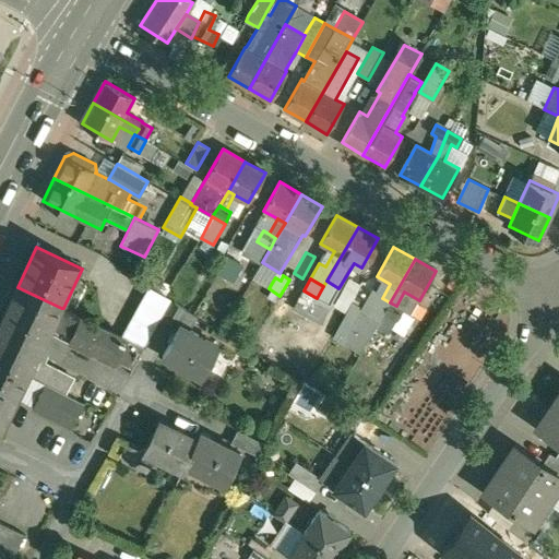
[(339,288),(326,281),(323,286),(317,298),(329,305),(339,288)]
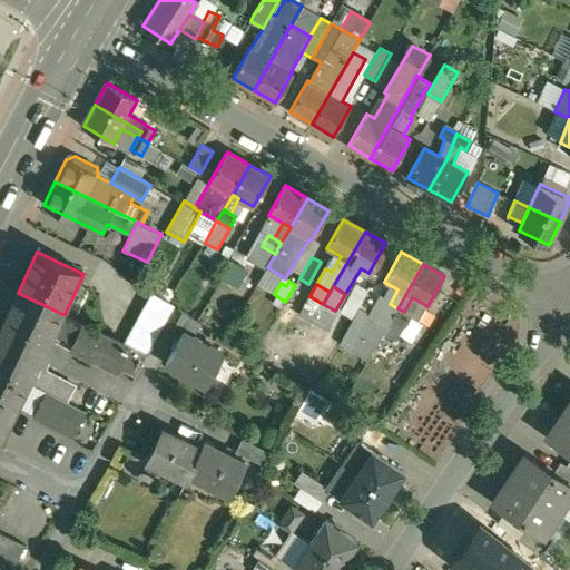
[(175,306),(153,292),(139,317),(160,331),(175,306)]
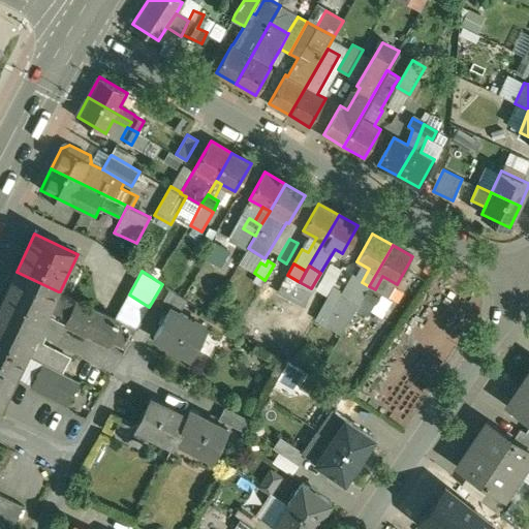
[(58,291),(17,272),(0,305),(0,339),(27,354),(50,308),(58,291)]
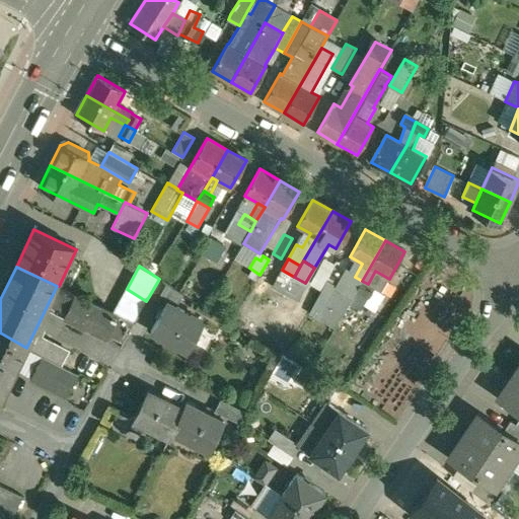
[(355,277),(351,274),(346,283),(357,290),(362,281),(355,277)]
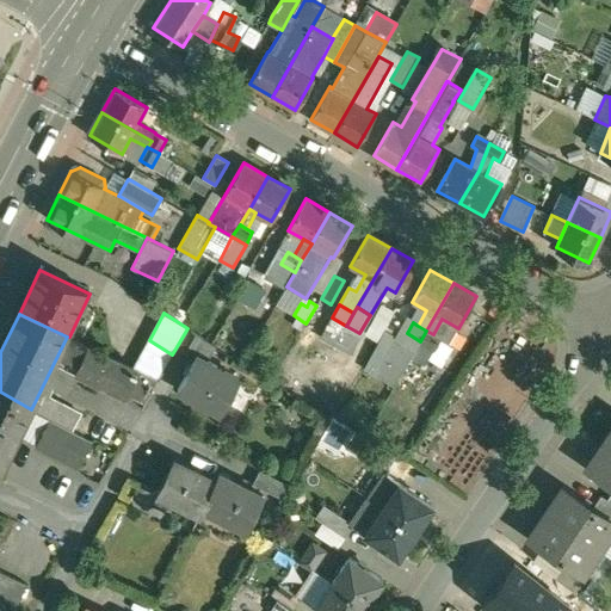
[(202,338),(189,331),(177,350),(190,358),(202,338)]
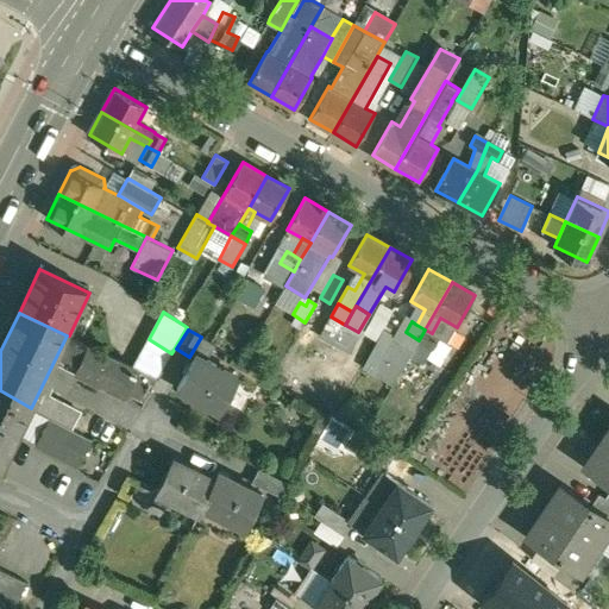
[(432,333),(425,330),(419,340),(431,347),(437,336),(432,333)]
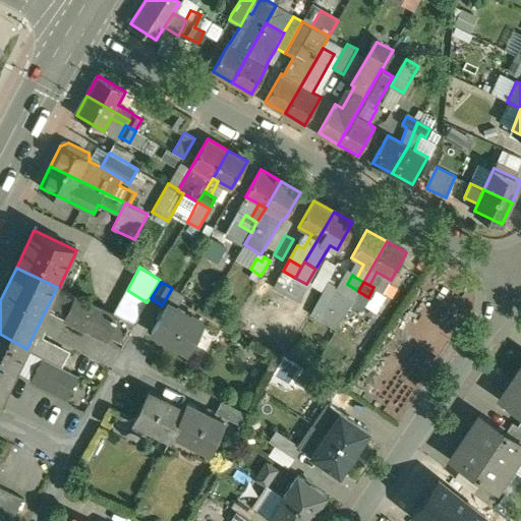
[(344,283),(331,304),(345,313),(358,291),(347,284),(344,283)]
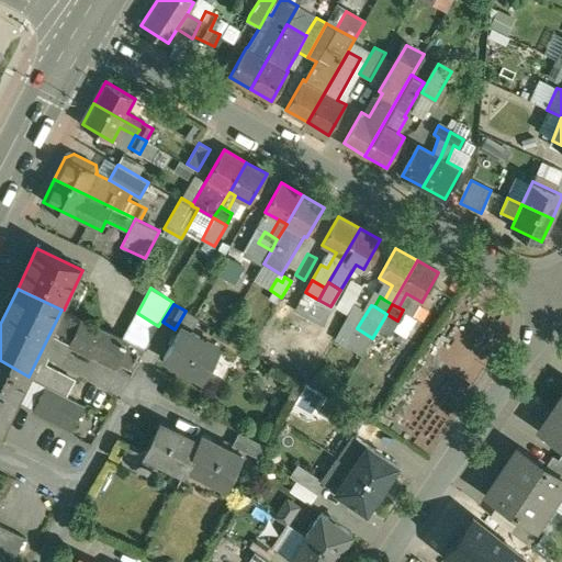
[(64,310),(62,310),(53,327),(72,337),(70,343),(116,363),(127,340),(123,338),(64,310)]
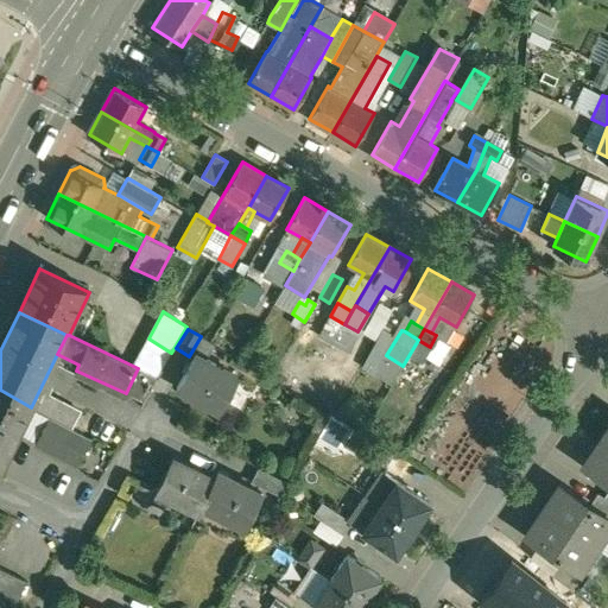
[(215,344),(201,336),(189,356),(194,359),(196,353),(207,359),(215,344)]
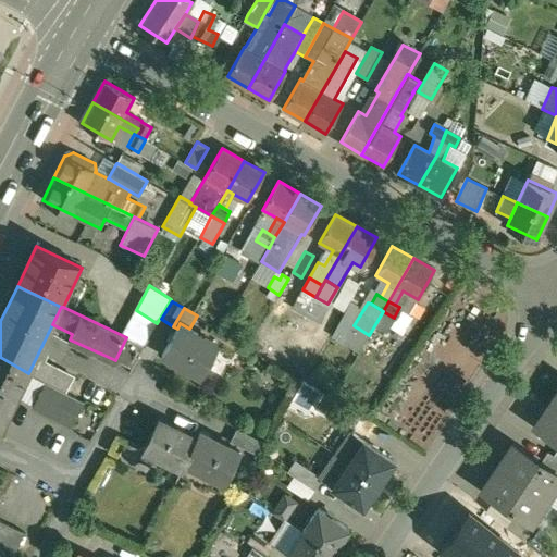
[(157,323),(136,310),(122,335),(126,337),(145,346),(157,323)]
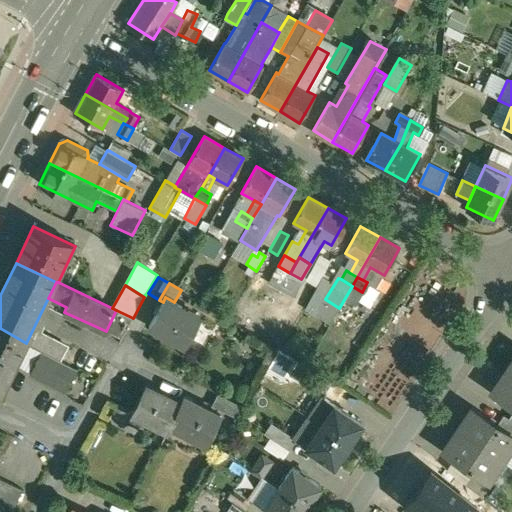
[(174,302),(165,297),(163,302),(149,326),(184,345),(200,317),(174,302)]
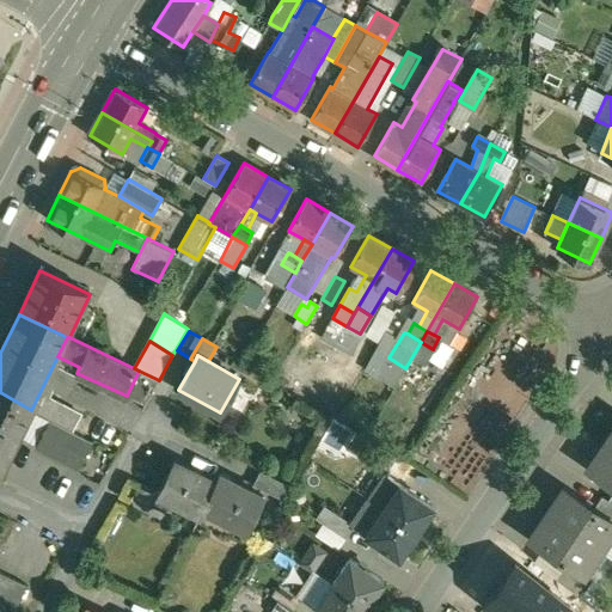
[(159,380),(139,371),(127,396),(146,404),(159,380)]
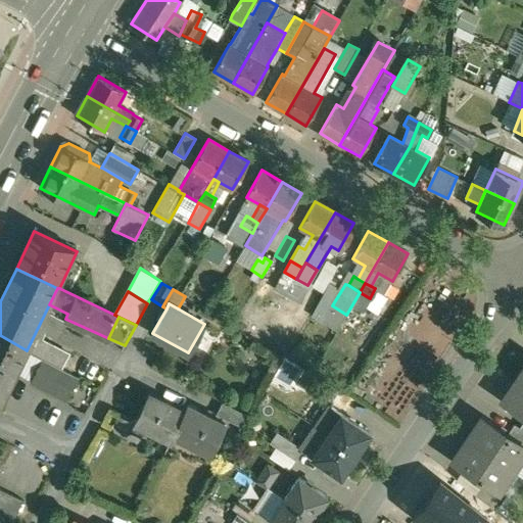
[(0,399),(27,350),(0,335),(0,399)]
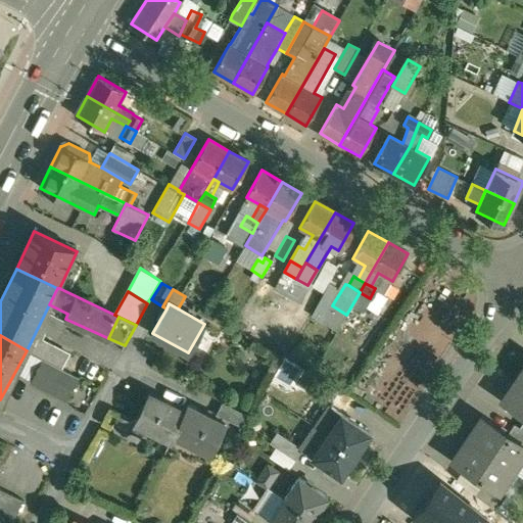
[(80,378),(48,362),(37,381),(68,399),(80,378)]
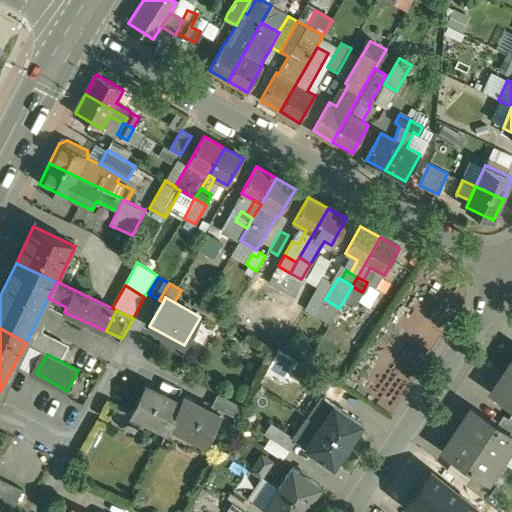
[(511,373),(506,369),(491,391),(511,405),(511,373)]
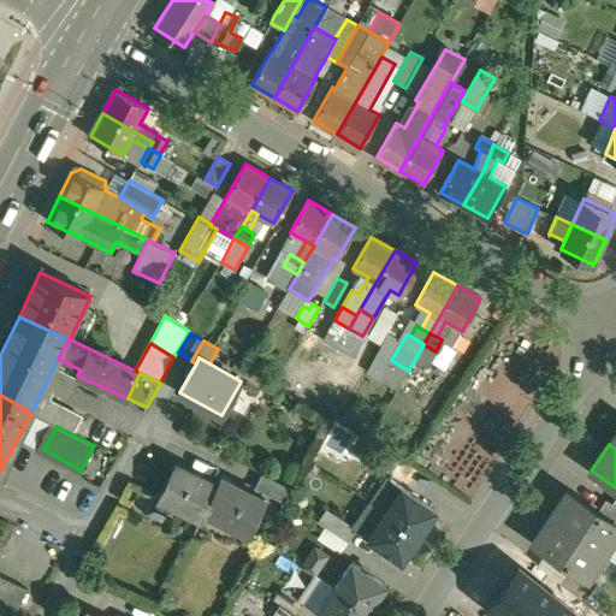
[(218,485),(176,463),(161,492),(177,501),(175,505),(201,519),(203,514),(218,485)]
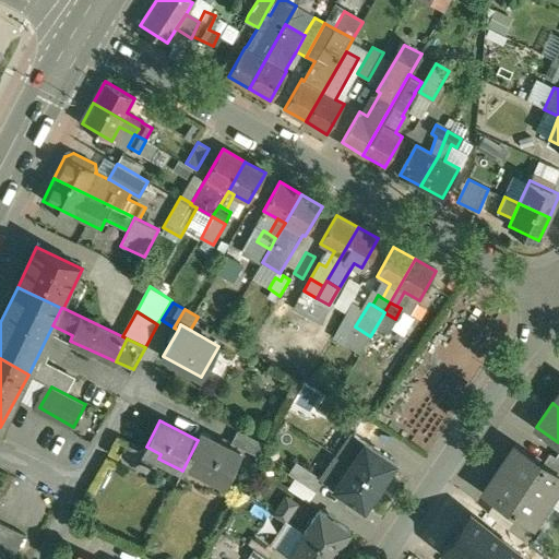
[(268,443),(239,430),(232,443),(259,458),(268,443)]
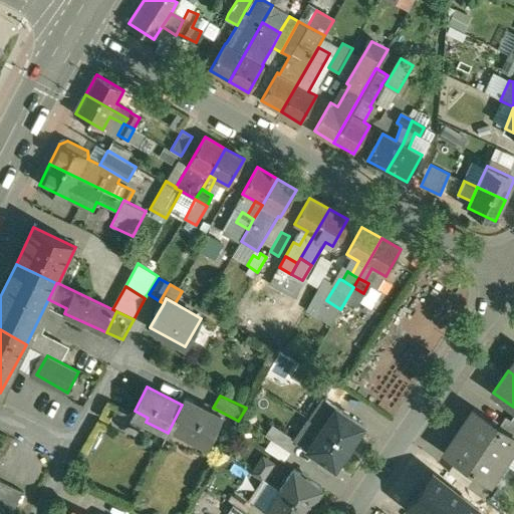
[(219,416),(185,399),(182,405),(170,429),(192,440),(194,435),(206,442),(219,416)]
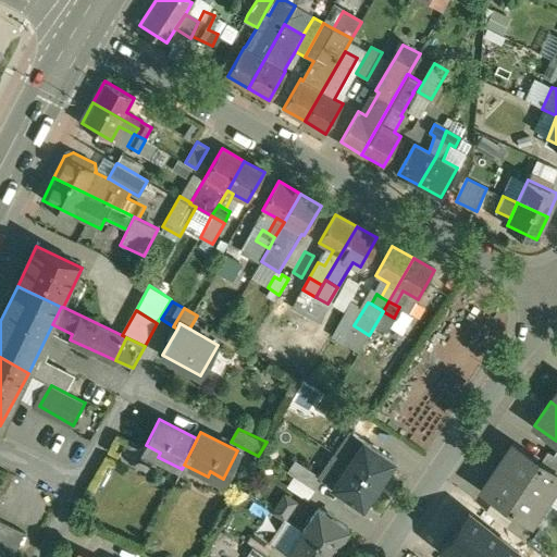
[(396,461),(366,441),(349,465),(380,485),(396,461)]
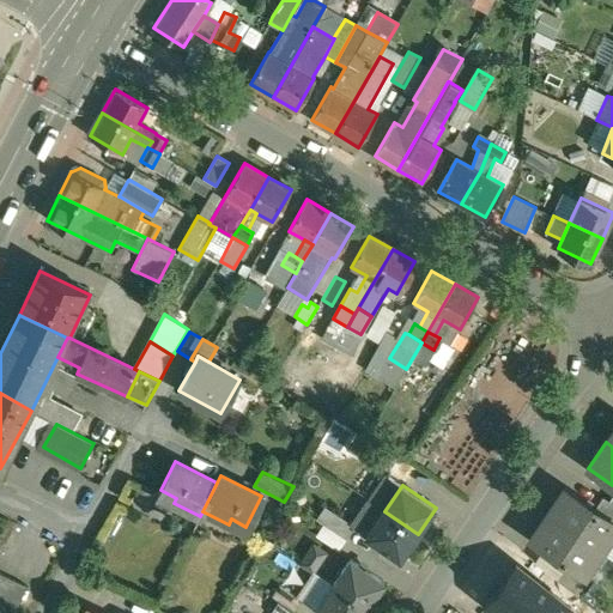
[(612,517),(596,507),(565,486),(547,513),(598,547),(612,523),(612,517)]
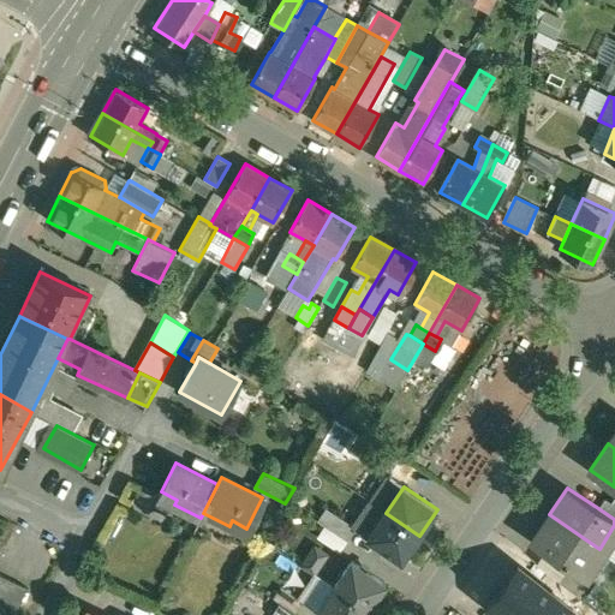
[(614,503),(611,502),(605,497),(598,508),(614,519),(614,503)]
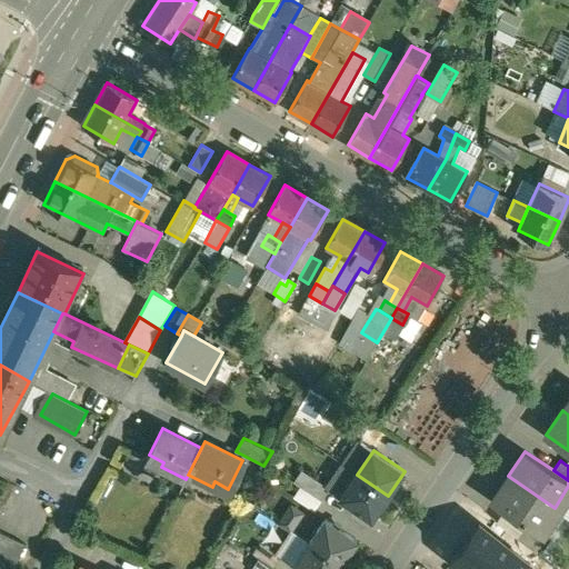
[(306,471),(292,495),(318,509),(331,486),(306,471)]
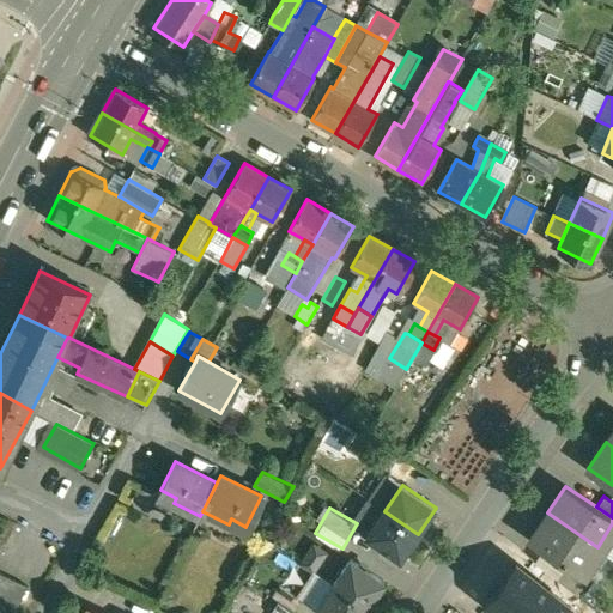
[(418,534),(384,511),(369,536),(402,558),(418,534)]
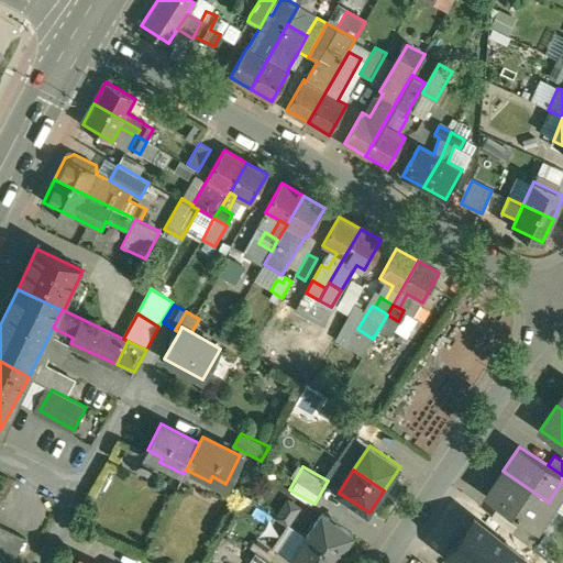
[(549,503),(503,471),(487,495),(523,519),(534,526),(536,525),(549,503)]
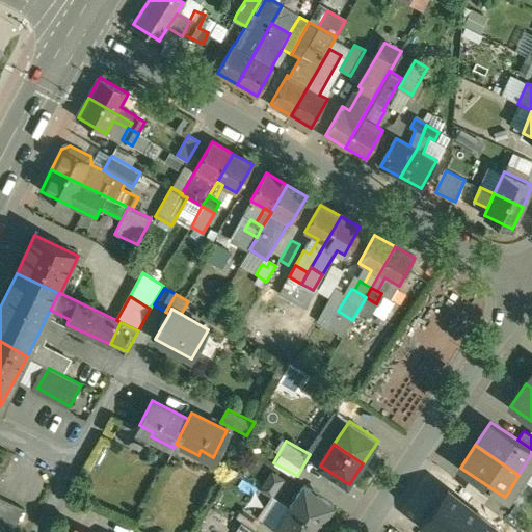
[(284,482),(274,476),(264,490),(273,497),(284,482)]
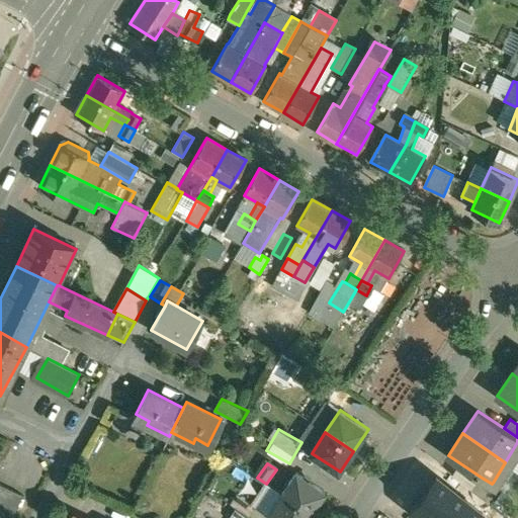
[(467,495),(431,469),(425,470),(416,465),(399,492),(429,513),(425,517),(452,517),(453,516),(455,517),(486,517),(489,515),(467,496),(467,495)]
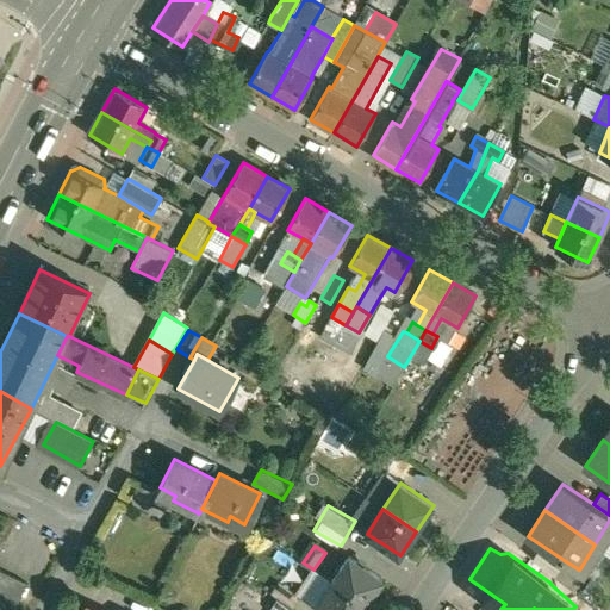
[(384,579),(350,556),(334,583),(366,605),(384,579)]
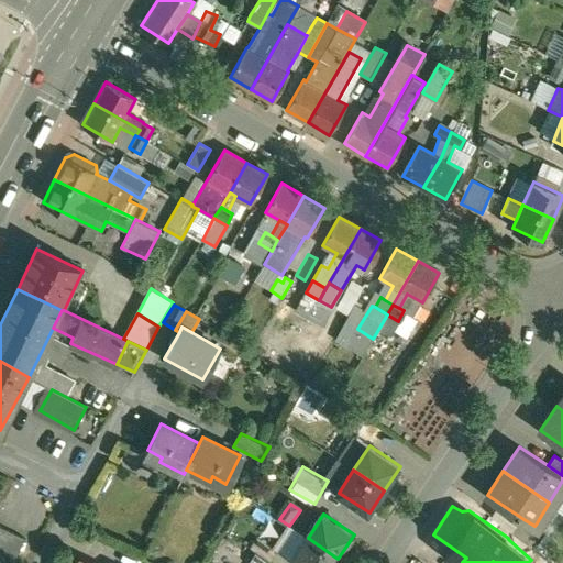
[(534,526),(523,519),(515,533),(537,550),(548,532),(536,525),(534,526)]
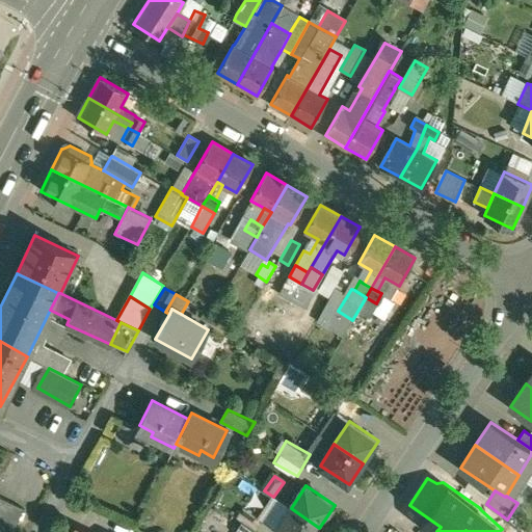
[(23,509),(0,498),(0,525),(12,531),(23,509)]
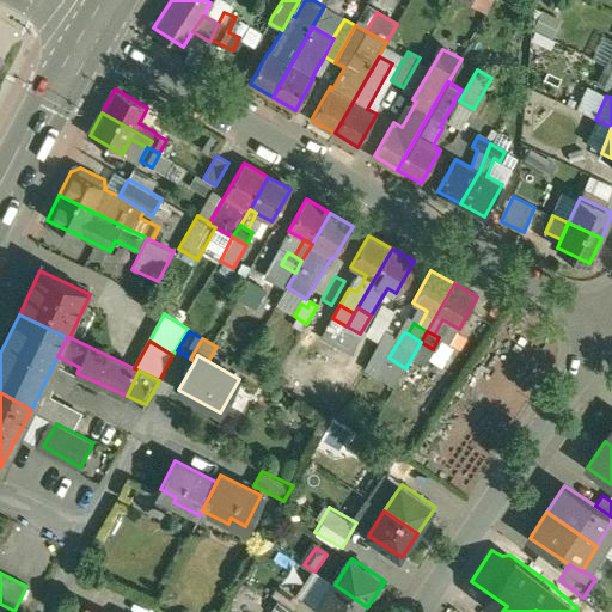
[(363,611),(367,607),(335,585),(318,609),(323,611),(363,611)]
